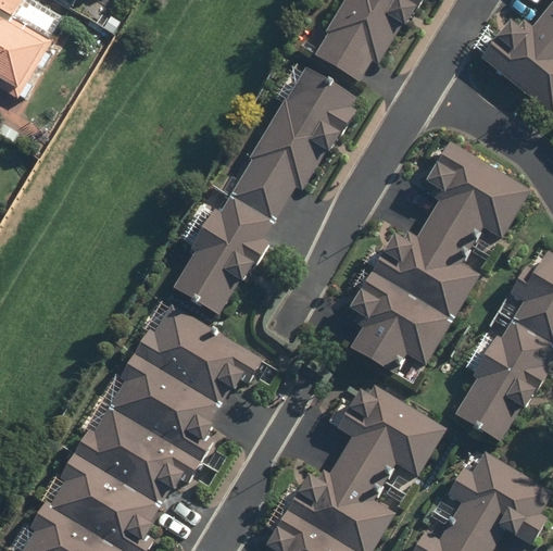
[(0,80),(23,94),(53,39),(14,17),(24,0),(0,0),(0,80)]
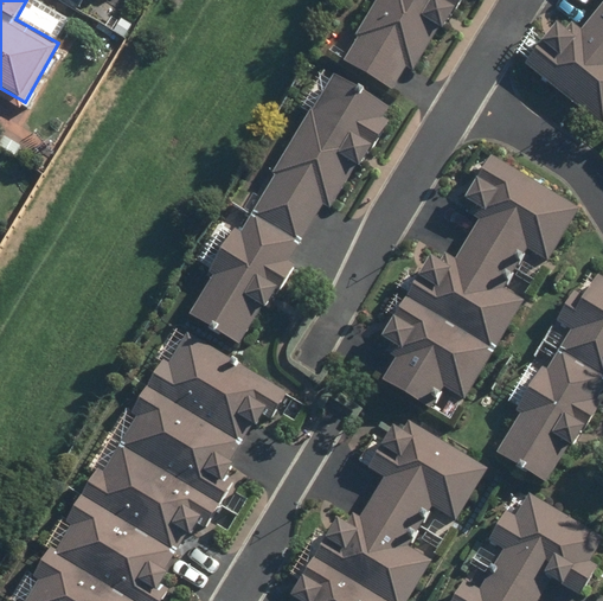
[(374,0),(354,33),(358,36),(342,61),(391,90),(406,65),(412,68),(437,26),(442,30),(460,0),(374,0)]
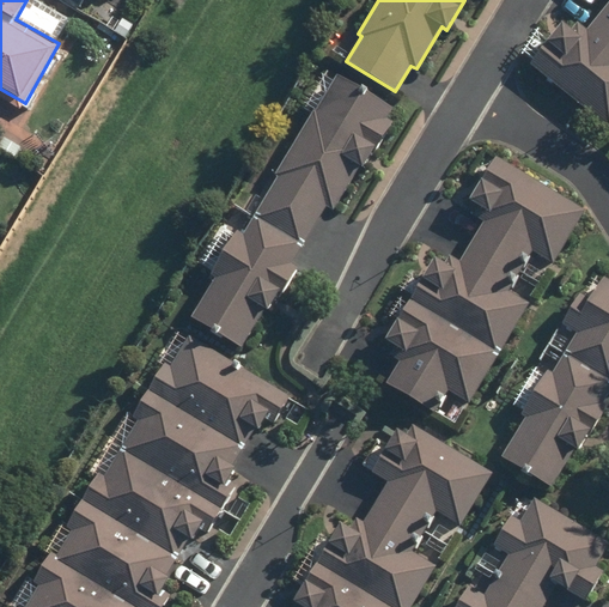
[(562,24),(530,65),(608,127),(608,0),(586,29),(578,22),(571,30),(562,24)]
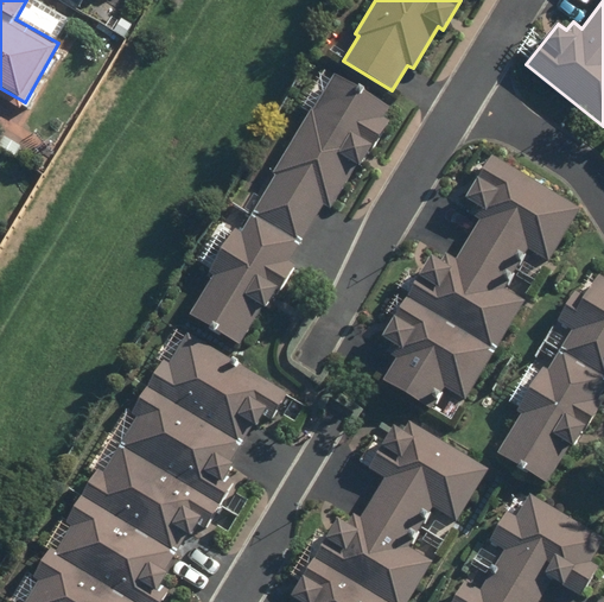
[(332,71),(271,172),(274,175),(252,211),(300,240),(323,203),(329,207),(355,164),(360,168),(389,121),(383,118),(389,106),(332,71)]
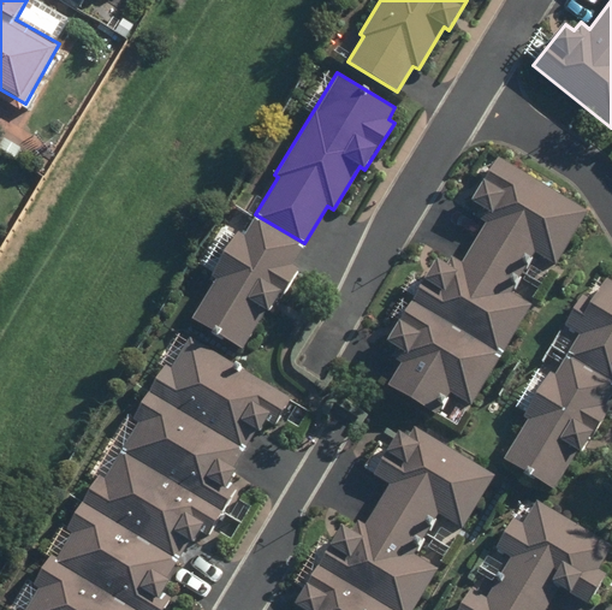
[(396,347),(391,356),(400,362),(387,385),(435,414),(450,391),(470,404),(532,305),(510,291),(534,250),(556,264),(588,211),(500,157),(474,201),(483,206),(477,215),(486,221),(462,260),(451,254),(447,262),(439,256),(387,341),(396,347)]
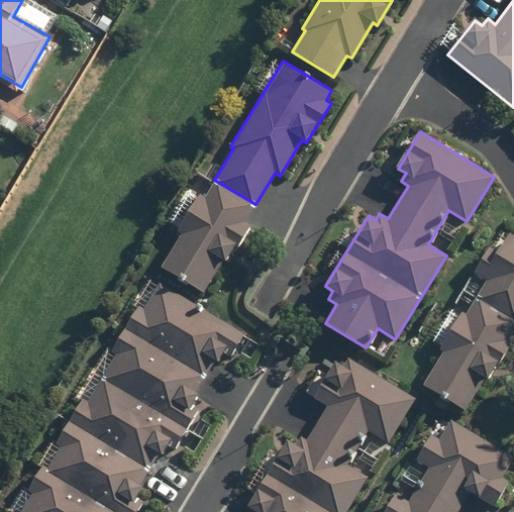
[(182,232),(162,265),(205,291),(224,260),(228,262),(251,224),(245,220),(255,205),(214,180),(205,194),(201,192),(178,229),(182,232)]
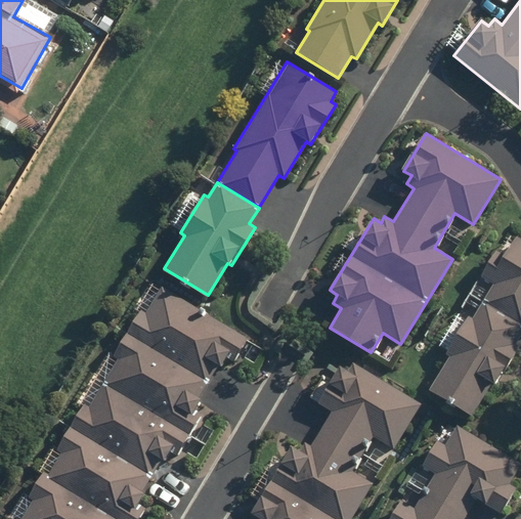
[(468,315),(445,353),(448,355),(429,390),(473,416),(491,384),(495,386),(519,346),(516,344),(520,335),(520,239),(516,236),(506,254),(496,249),(481,275),(492,283),(472,317),(468,315)]
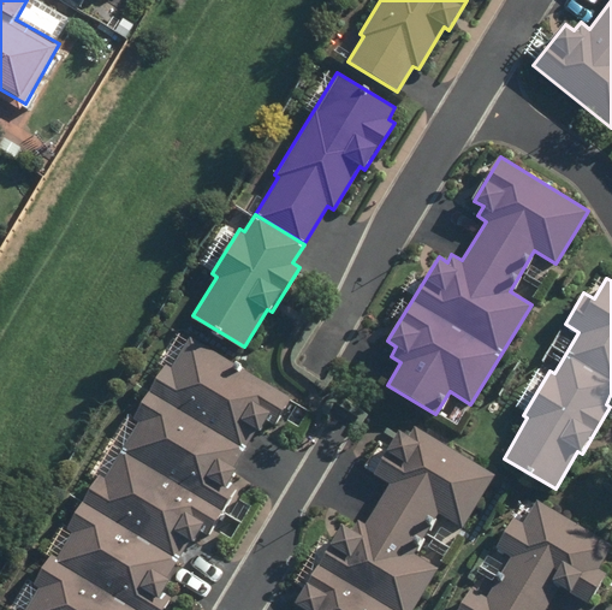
[(19,609),(158,609),(168,593),(162,590),(170,578),(164,574),(185,539),(191,543),(203,523),(208,527),(235,484),(227,480),(236,467),(230,465),(253,427),(259,431),(268,415),(275,419),(289,396),(186,335),(168,365),(162,361),(129,416),(135,420),(101,475),(95,472),(63,526),(69,529),(53,555),(48,552),(31,580),(36,582),(19,609)]
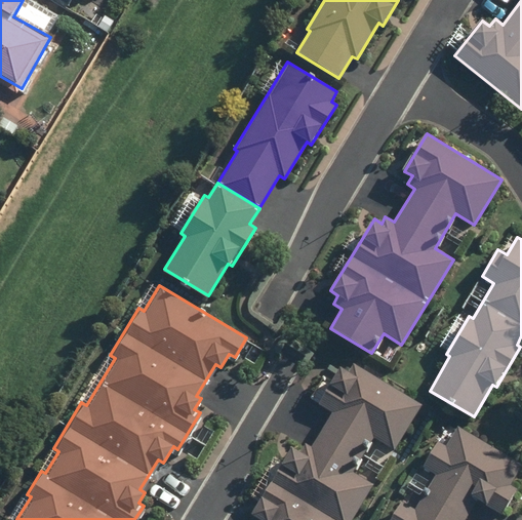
[(257,519),(351,519),(373,484),(354,472),(373,437),(394,448),(422,403),(354,363),(348,372),(340,368),(318,404),(331,412),(312,446),(307,443),(300,452),(293,448),(251,517),(257,519)]
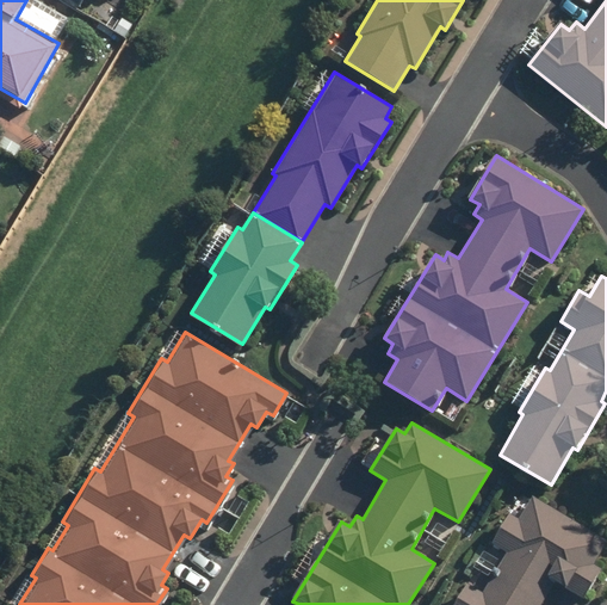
[(540,604),(556,581),(583,598),(601,567),(594,563),(606,541),(606,538),(533,495),(520,518),(511,513),(493,542),(507,550),(482,592),(466,582),(452,604),(540,604)]
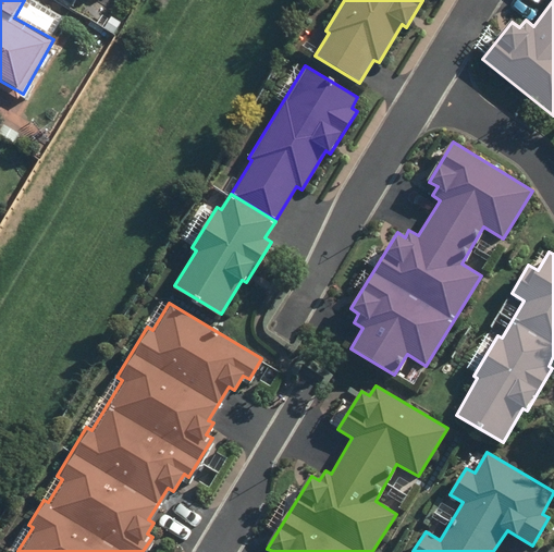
All buildings are outlined.
